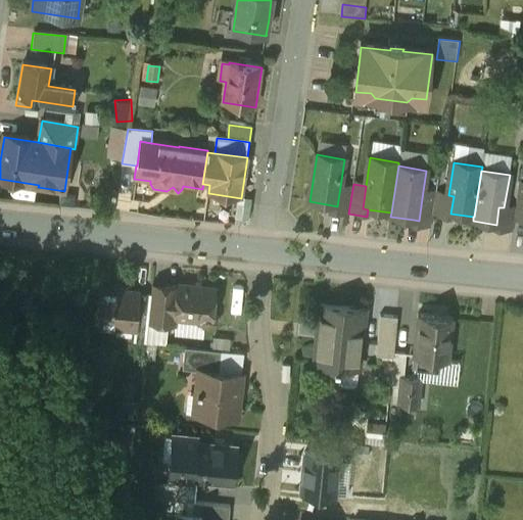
[(352,189),(340,187),(337,206),(332,205),(330,214),(348,217),(348,214),(352,189)]
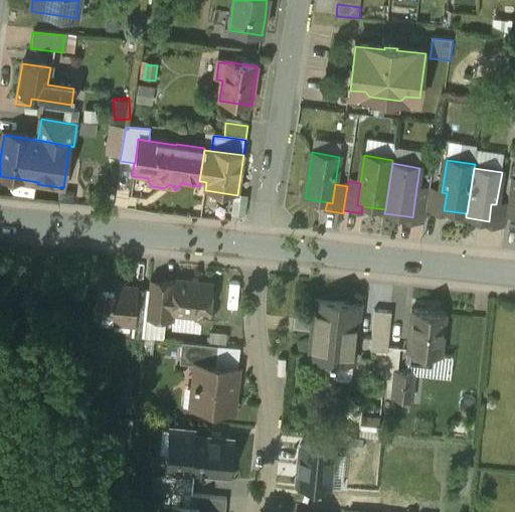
[(430,190),(416,188),(412,217),(407,216),(406,222),(424,225),(425,212),(430,190)]
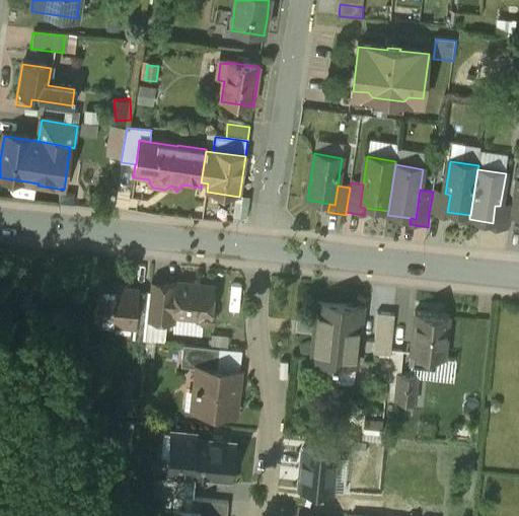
[(445,194),(433,192),(429,214),(446,217),(447,212),(450,195),(445,194)]
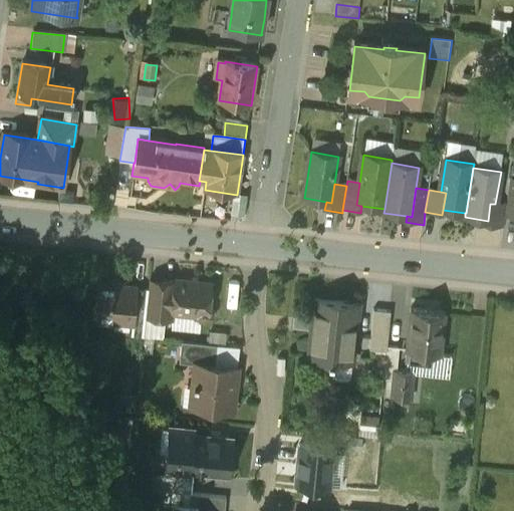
[(495,204),(490,204),(488,221),(487,226),(504,228),(507,206),(495,204)]
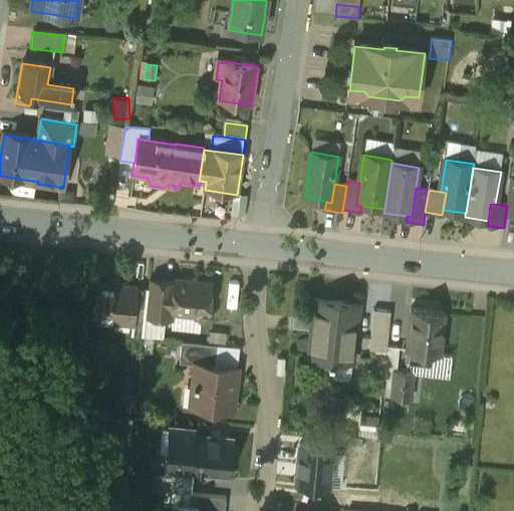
[(163,283),(150,282),(146,318),(173,321),(174,315),(173,314),(175,292),(162,290),(163,283)]
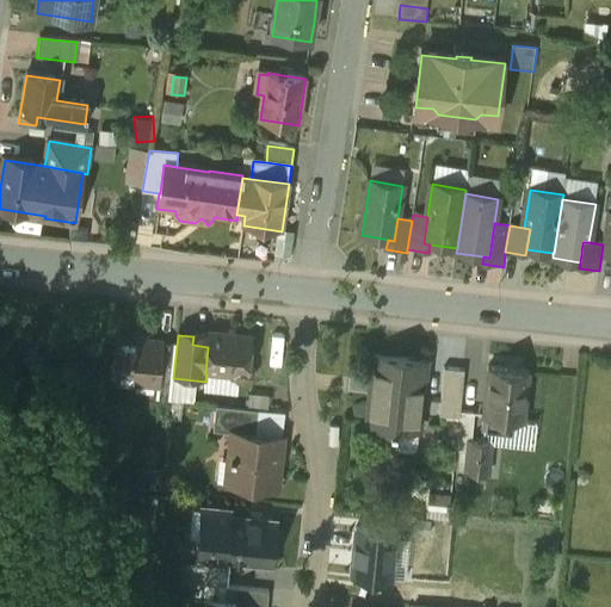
[(238,338),(209,335),(209,339),(193,336),(192,345),(208,347),(205,373),(207,375),(234,377),(239,383),(247,384),(253,378),(254,371),(248,365),(251,344),(238,342),(238,338)]
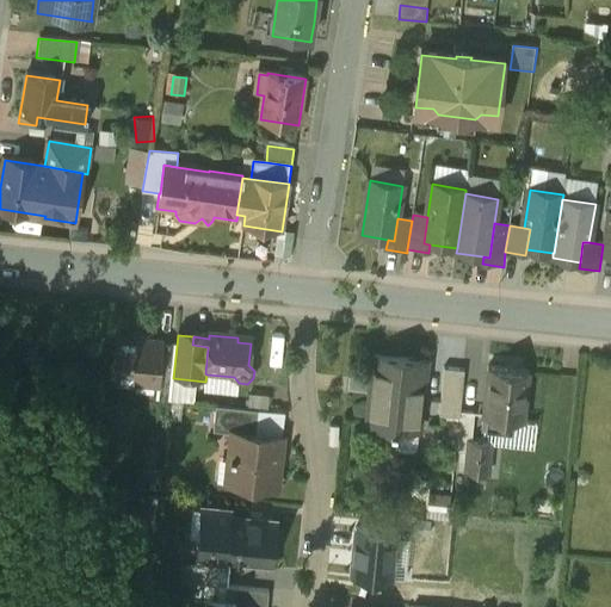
[(149,339),(133,336),(133,340),(117,339),(112,381),(158,385),(162,344),(148,341),(149,339)]
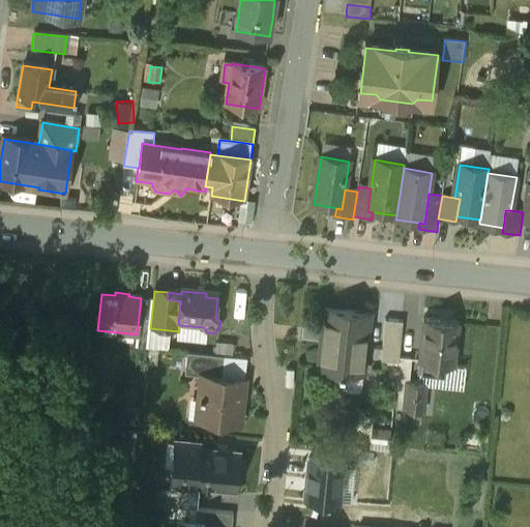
[(370,315),(325,310),(319,371),(340,373),(340,375),(344,375),(344,371),(361,373),(361,375),(363,376),(370,315)]
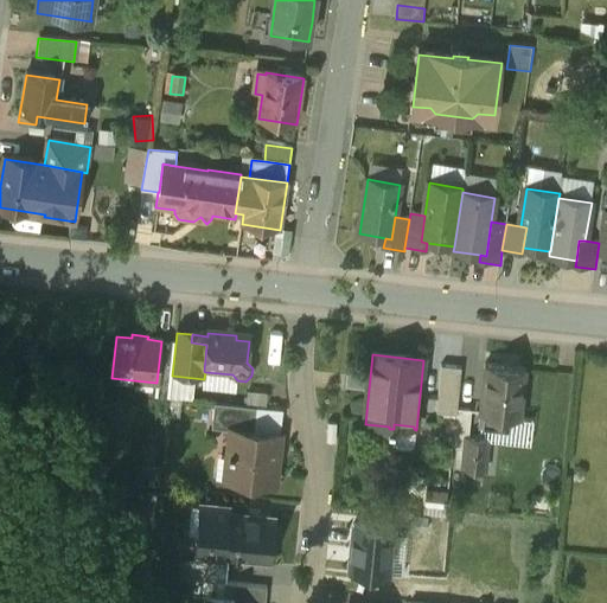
[(526,371),(485,366),(480,416),(479,427),(496,429),(497,417),(521,421),(526,371)]
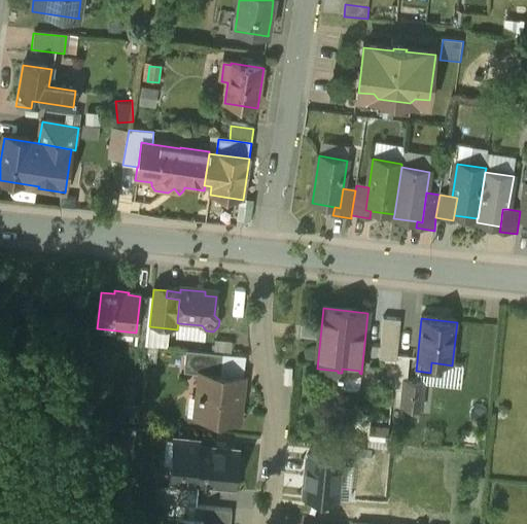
[(400,321),(383,319),(379,360),(396,362),(400,321)]
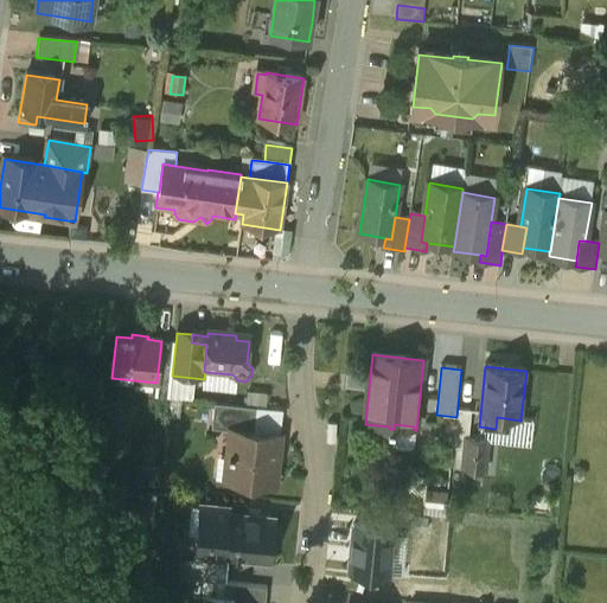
[(257,410),(215,405),(212,430),(231,432),(231,430),(255,432),(257,410)]
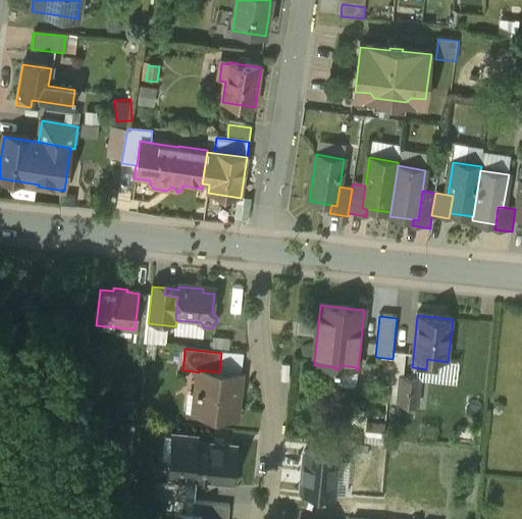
[(405,355),(394,354),(390,387),(400,387),(400,377),(403,377),(405,355)]
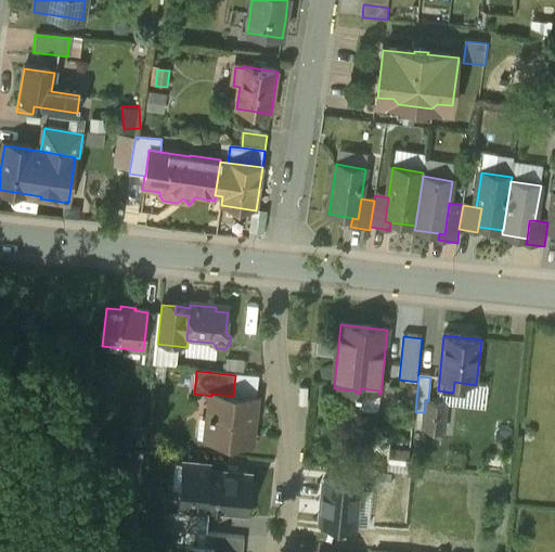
[(233,396),(211,394),(211,396),(208,421),(215,421),(213,443),(253,446),(257,399),(233,396)]
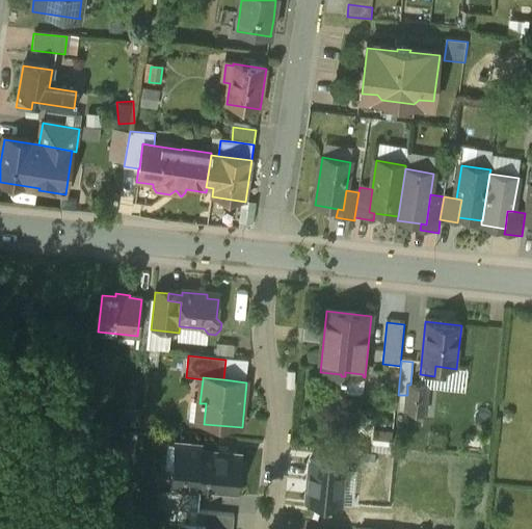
[(410,385),(407,385),(407,395),(405,414),(426,416),(428,387),(410,385)]
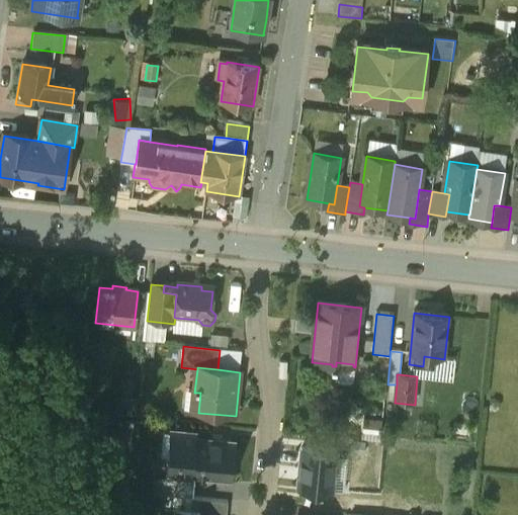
[(366,419),(366,438),(383,439),(383,419),(366,419)]
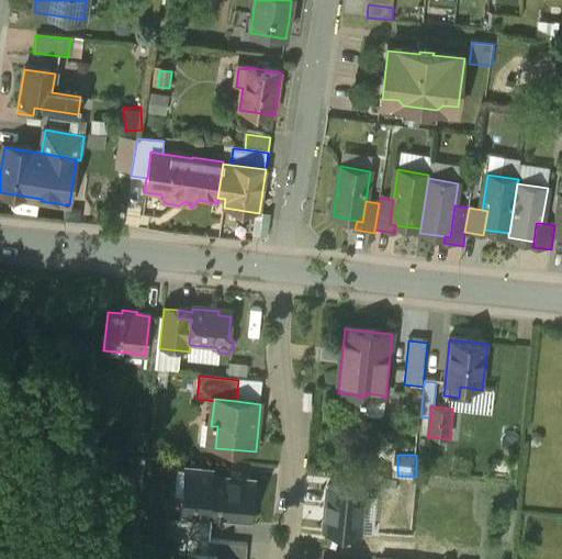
[(256,482),(213,478),(213,473),(186,470),(186,471),(178,470),(176,495),(183,496),(181,514),(211,517),(213,517),(253,521),(256,482)]
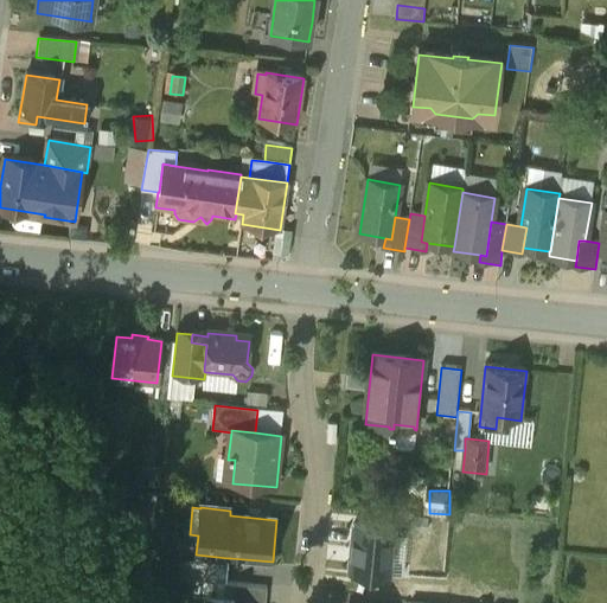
[(394,531),(355,527),(350,572),(389,576),(394,531)]
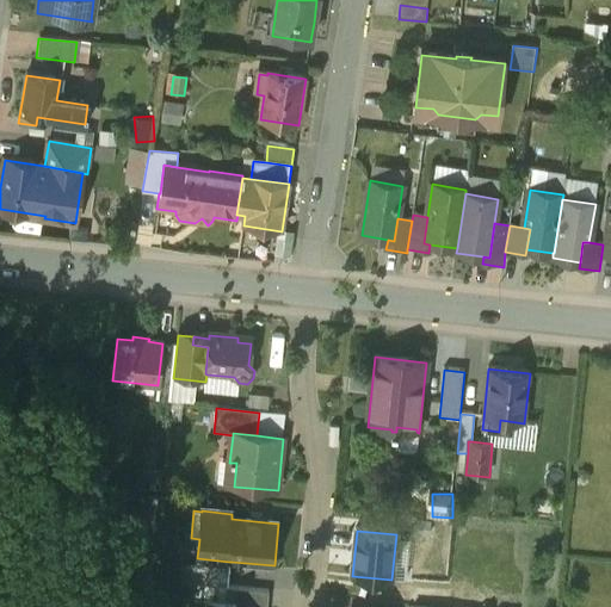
[(229,570),(192,565),(191,583),(229,588),(232,562),(229,562),(229,570)]
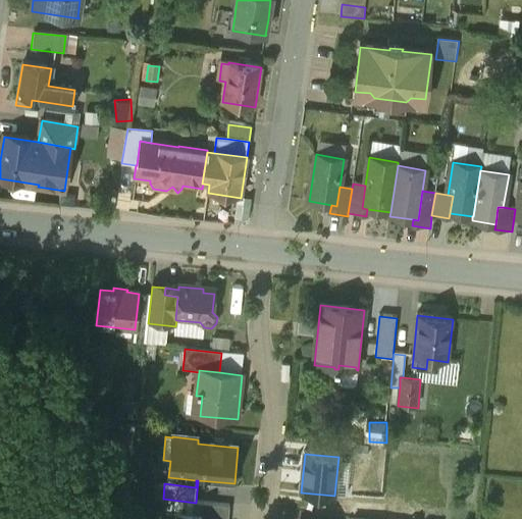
[(379,500),(355,498),(354,514),(378,516),(379,500)]
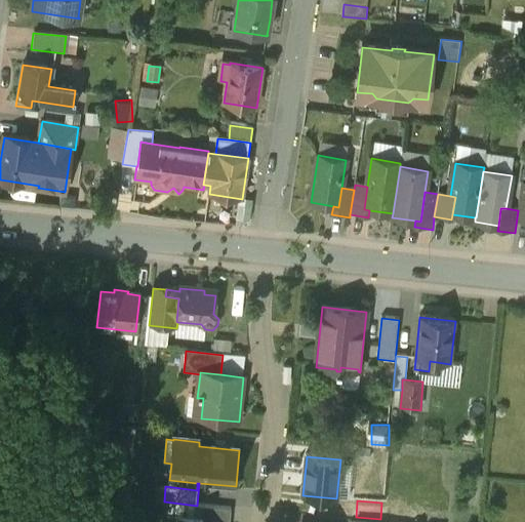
[(390,504),(381,503),(380,519),(389,520),(390,512),(389,512),(390,504)]
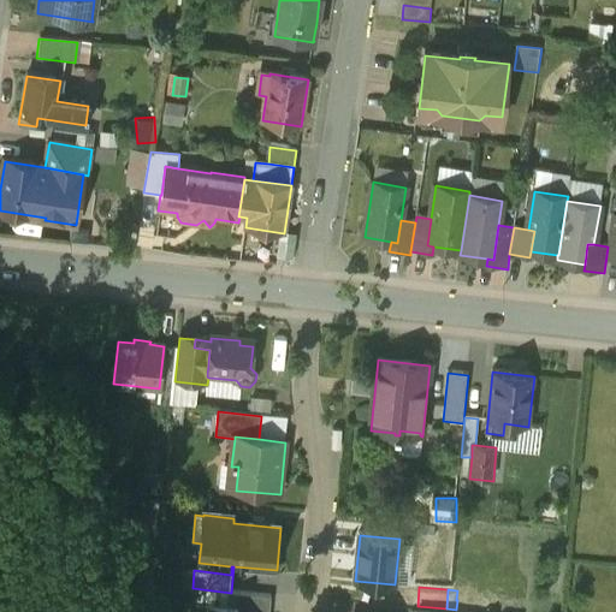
[(479,592),(480,611),(504,611),(503,590),(479,592)]
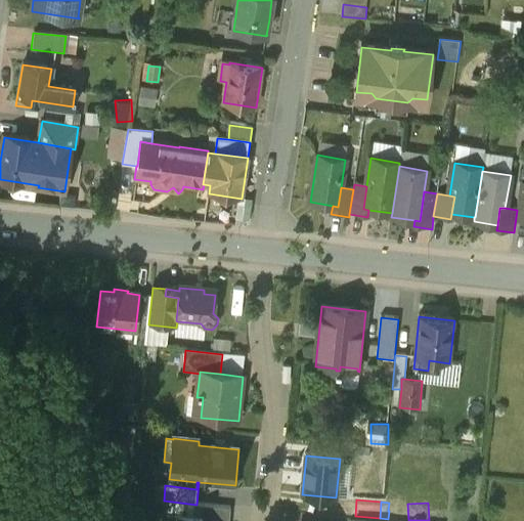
[(229,520),(231,509),(201,506),(200,518),(203,518),(203,520),(229,520)]
